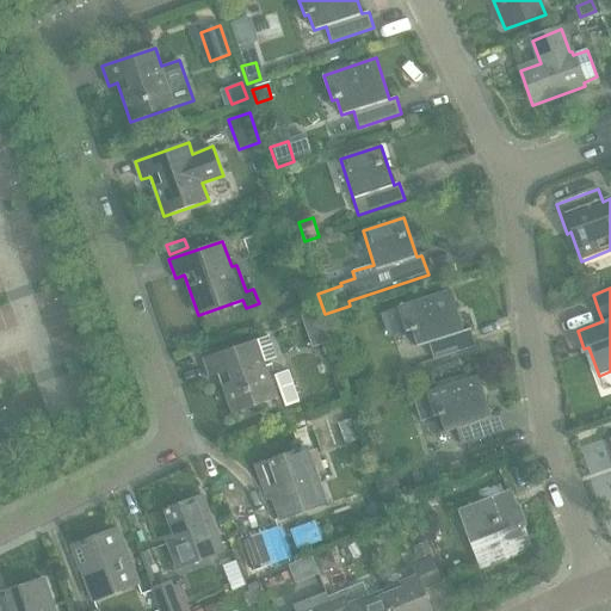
[(433,358),(476,345),(471,329),(464,332),(450,289),(397,306),(406,332),(412,331),(417,346),(429,343),(433,358)]
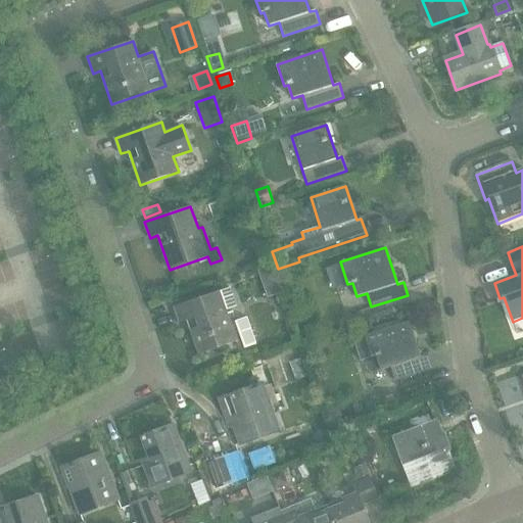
[(271,267),(256,272),(262,284),(275,279),(271,267)]
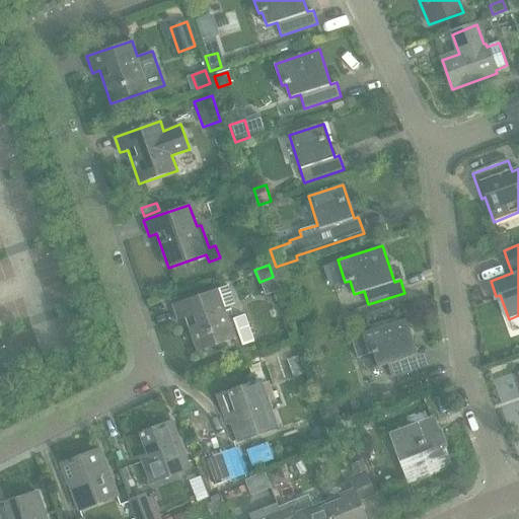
[(198,352),(235,339),(218,289),(172,304),(178,320),(186,317),(198,352)]
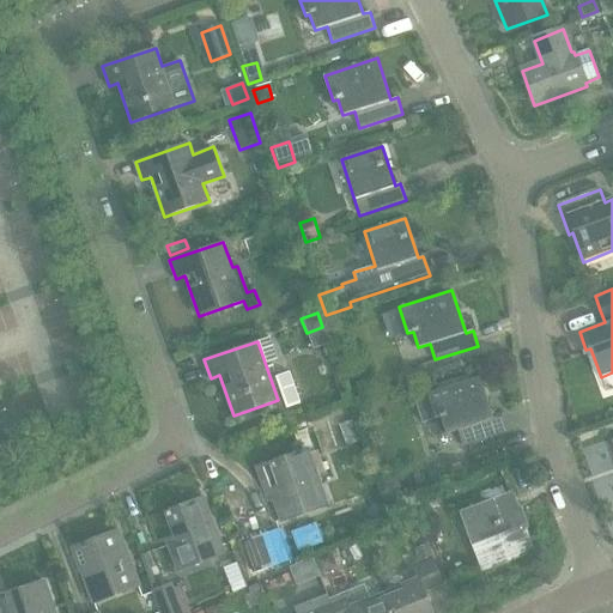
[(480,376),(428,393),(428,394),(424,395),(422,396),(420,398),(419,399),(418,400),(418,402),(417,402),(417,405),(417,407),(422,422),(436,418),(441,417),(447,434),(457,430),(462,445),(505,432),(499,414),(493,417),(480,376)]
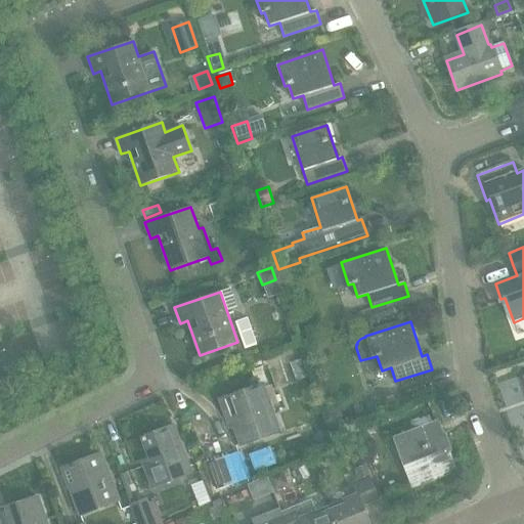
[(300,346),(282,351),(286,359),(302,354),(300,346)]
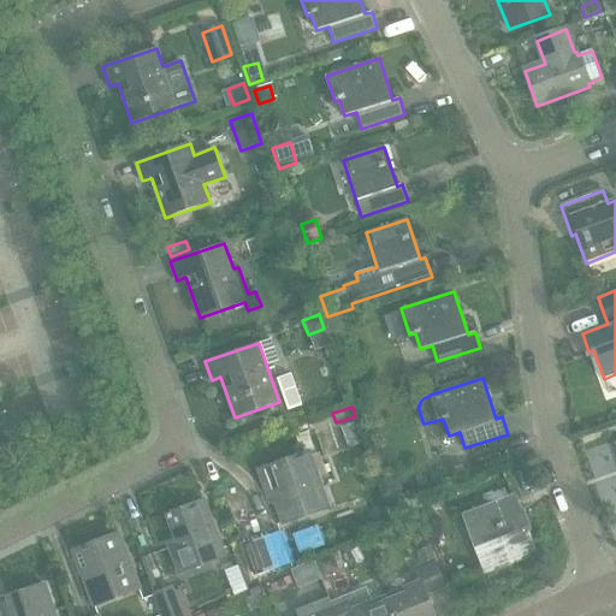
[(306,422),(294,427),(303,455),(309,454),(315,451),(306,422)]
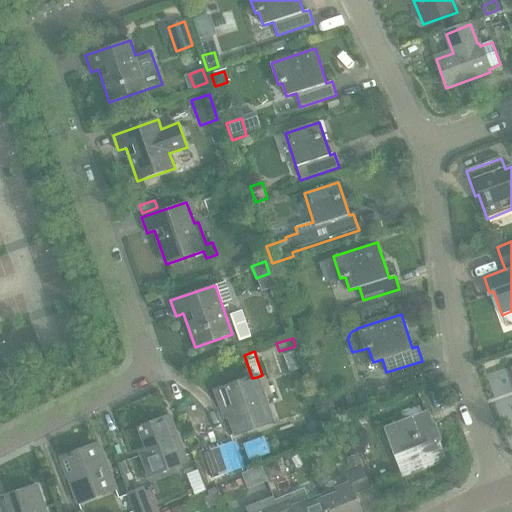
[(235,435),(273,421),(257,377),(252,378),(229,386),(229,385),(214,390),(222,412),(227,410),(235,435)]
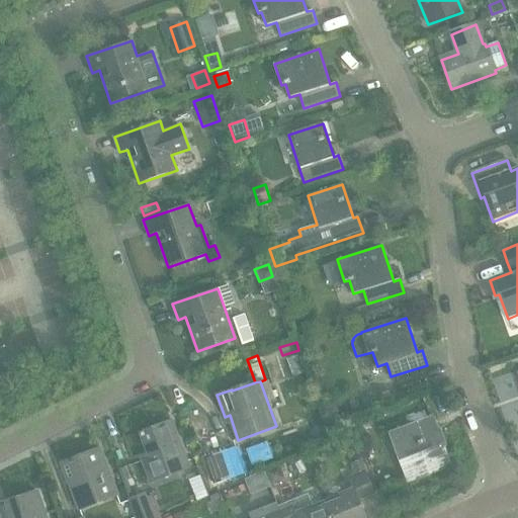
[(341,423),(334,399),(320,403),(327,428),(341,423)]
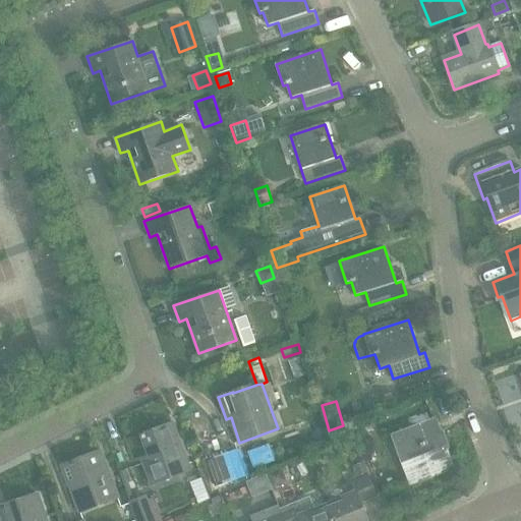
[(410,482),(452,466),(435,421),(393,437),(410,482)]
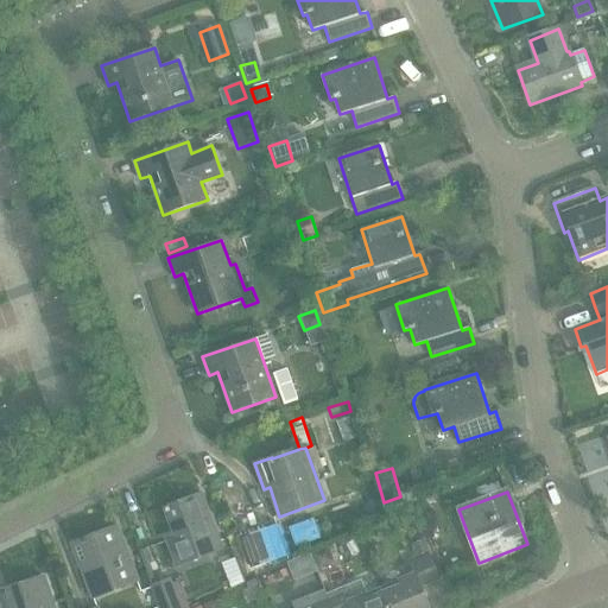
[(178,565),(222,548),(202,494),(165,508),(175,533),(166,537),(178,565)]
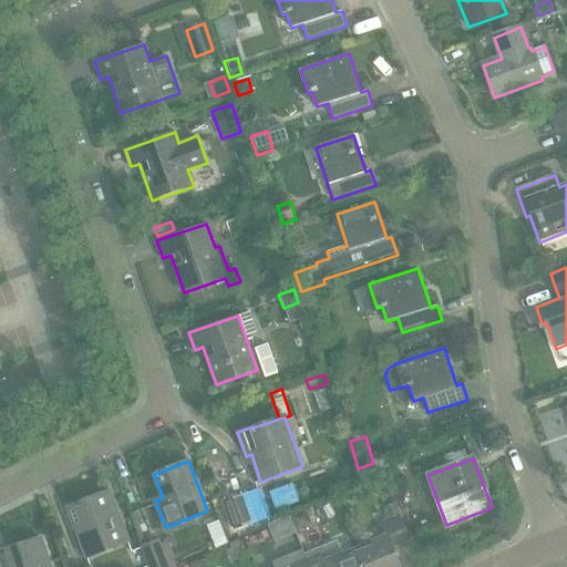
[(344,467),(342,476),(348,483),(356,481),(358,472),(352,465),(344,467)]
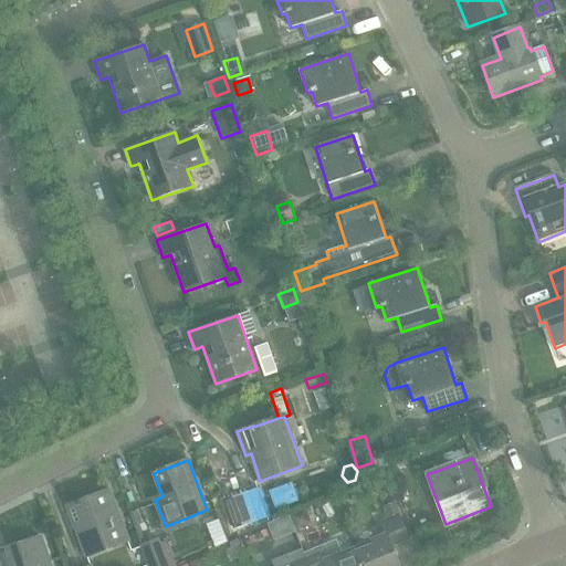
[(271,519),(259,485),(239,492),(250,526),(271,519)]
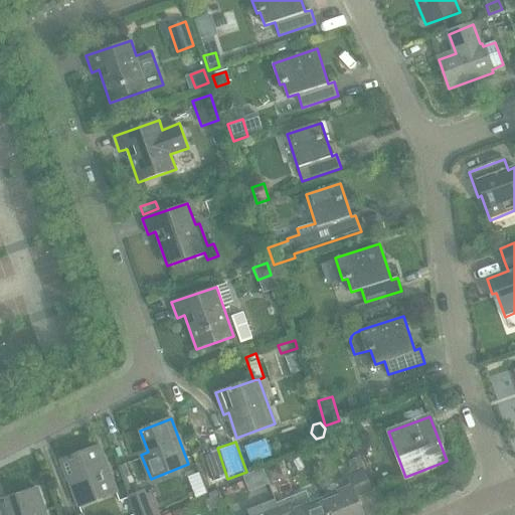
[(79,507),(118,493),(101,447),(69,458),(77,479),(70,481),(79,507)]
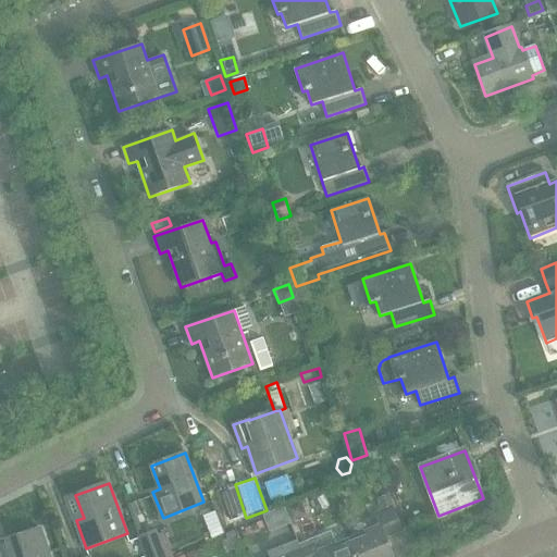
[(390,496),(378,500),(382,511),(394,507),(390,496)]
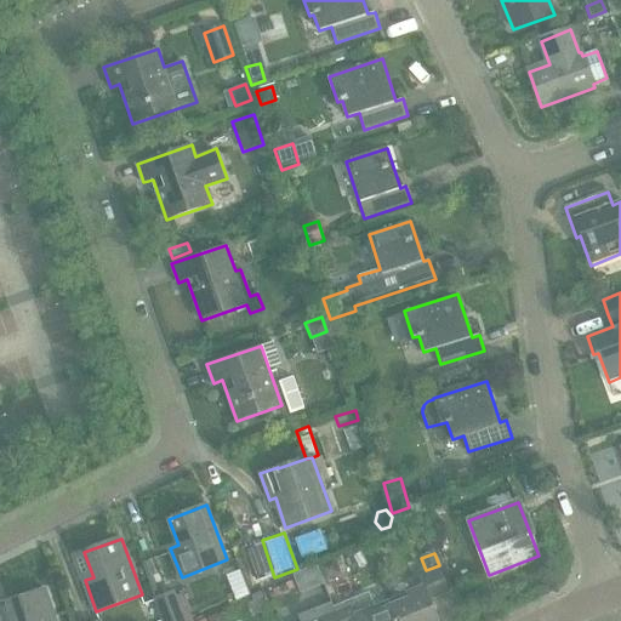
[(335,556),(318,564),(325,579),(336,574),(340,567),(335,556)]
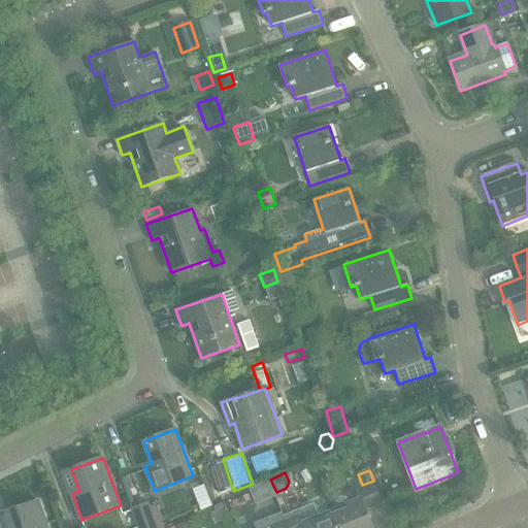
[(374,527),(367,509),(383,503),(373,481),(362,485),(356,488),(360,499),(331,510),(337,527),(374,527)]
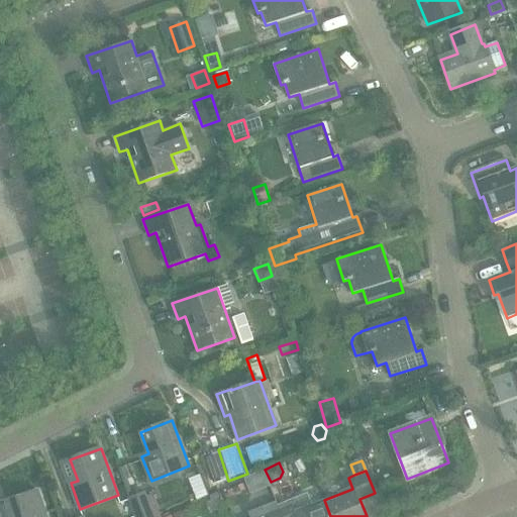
[(145,491),(127,498),(134,516),(161,516),(152,494),(147,496),(145,491)]
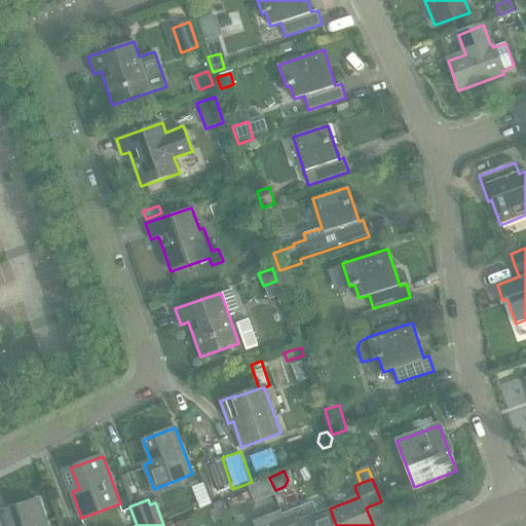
[(47,525),(39,500),(6,511),(11,525),(47,525)]
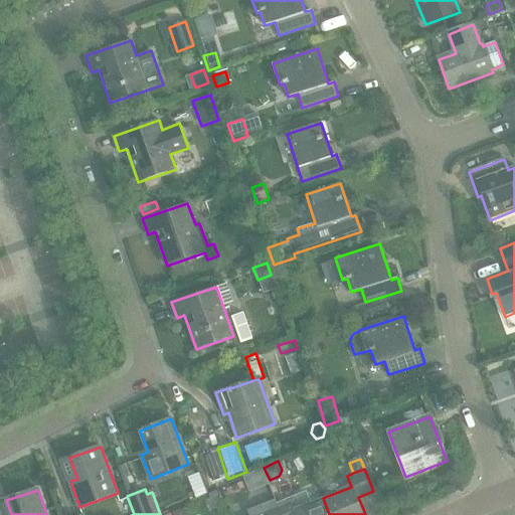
[(307,493),(290,499),(277,504),(281,514),(329,514),(323,498),(312,503),(307,493)]
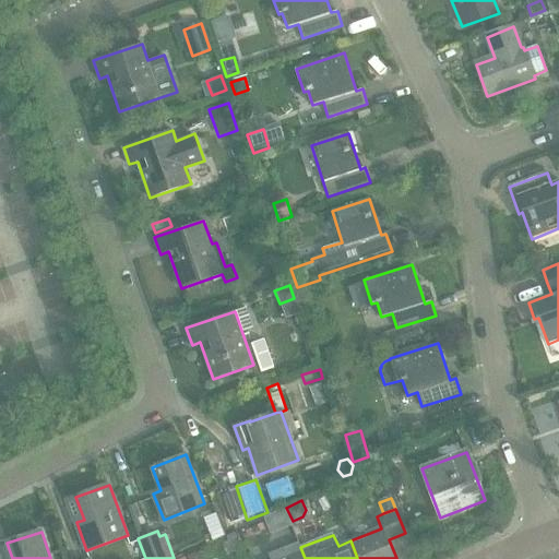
[(289,558),(305,558),(300,547),(287,552),(289,558)]
